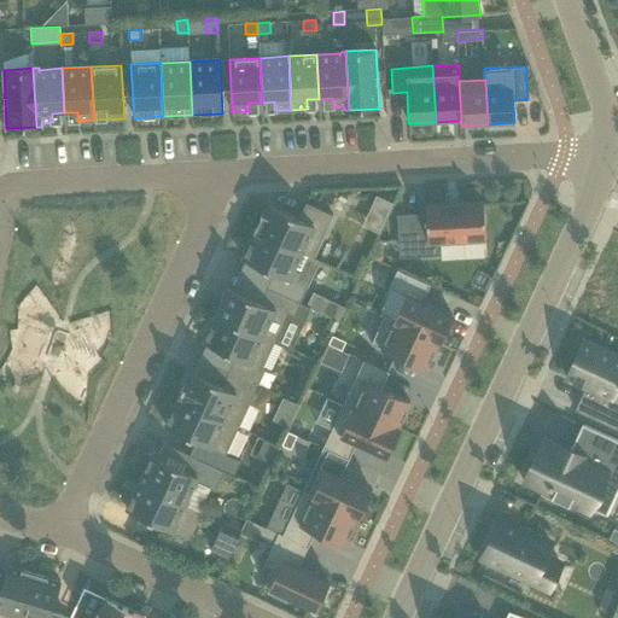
[(375,196),(371,207),(388,214),(392,203),(375,196)]
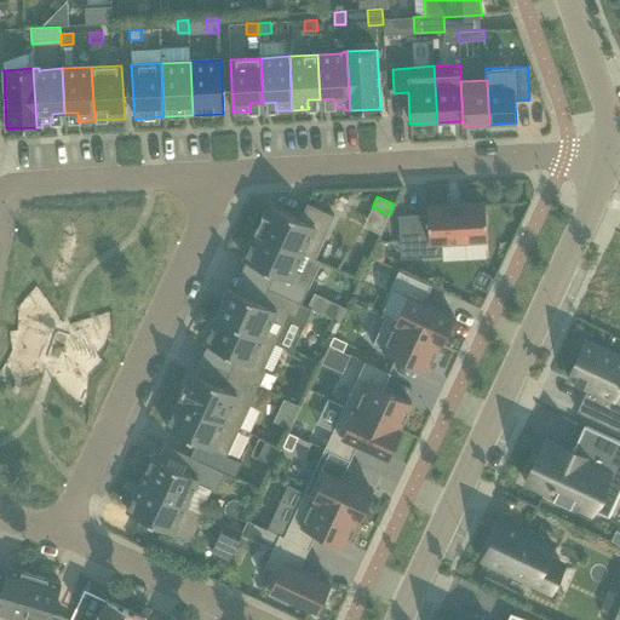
[(487,241),(484,202),(426,205),(429,239),(405,240),(405,258),(442,256),(441,245),(487,241)]
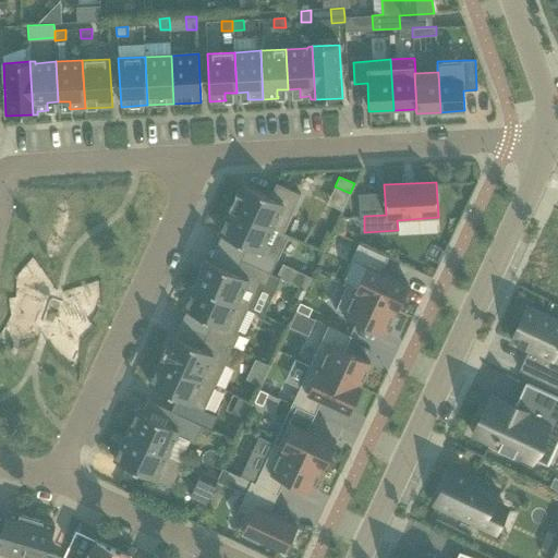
[(282,233),(282,232),(301,194),(276,183),(269,197),(242,185),(238,194),(237,194),(229,209),(230,210),(231,209),(282,233)]
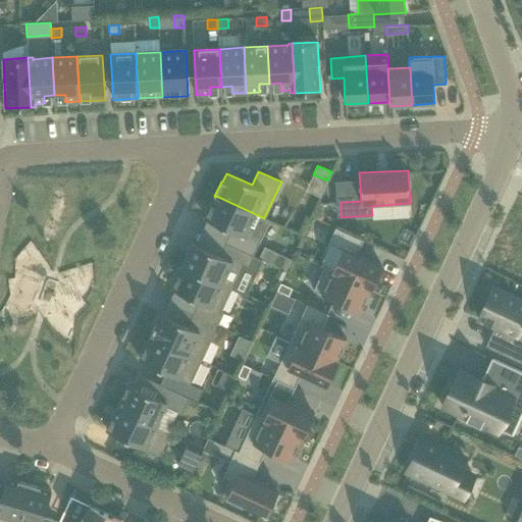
[(353,179),(334,181),(337,201),(356,198),(353,179)]
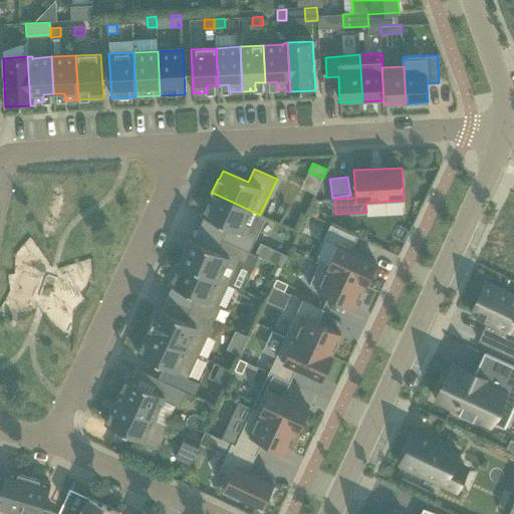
[(213,193),(212,194),(202,216),(228,227),(222,239),(249,252),(265,217),(260,214),(260,215),(213,193)]
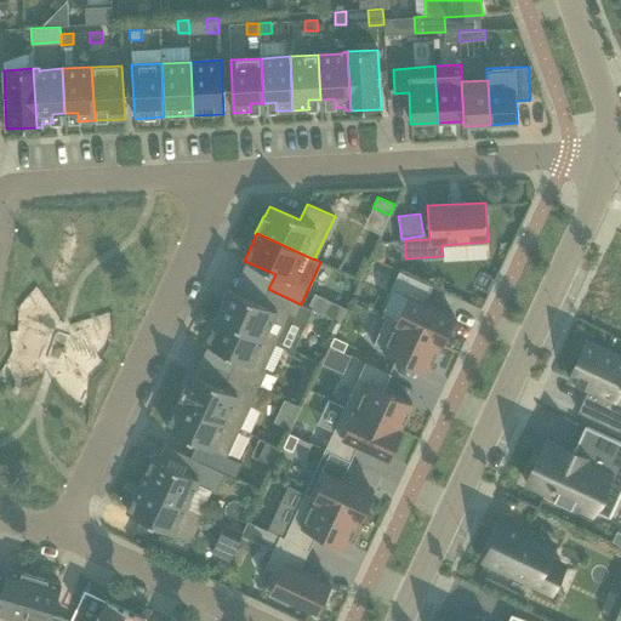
[(393,290),(381,315),(386,318),(442,343),(454,317),(423,302),(432,286),(399,271),(391,289),(393,290)]
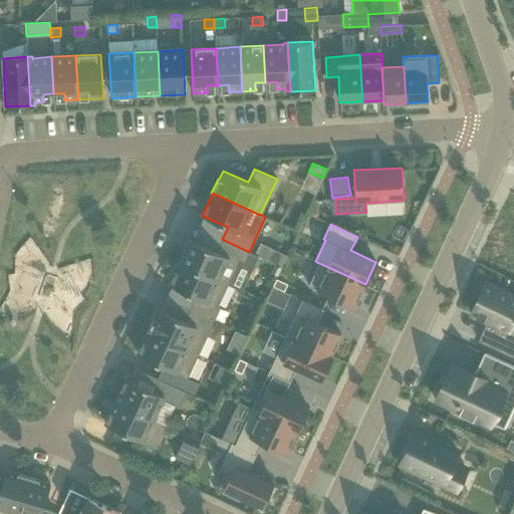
[(249,252),(222,239),(216,252),(190,239),(179,262),(180,263),(181,262),(228,284),(239,260),(244,262),(249,252)]
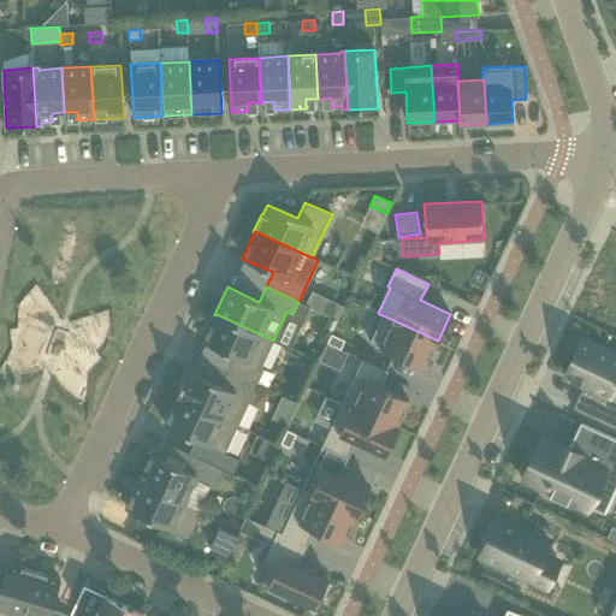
[(329,317),(337,320),(343,307),(336,303),(329,317)]
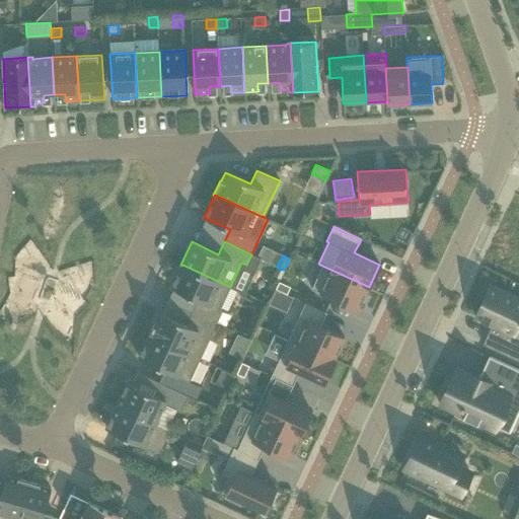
[(182,265),(181,266),(171,288),(198,300),(192,312),(216,323),(223,310),(220,308),(230,287),(182,265)]
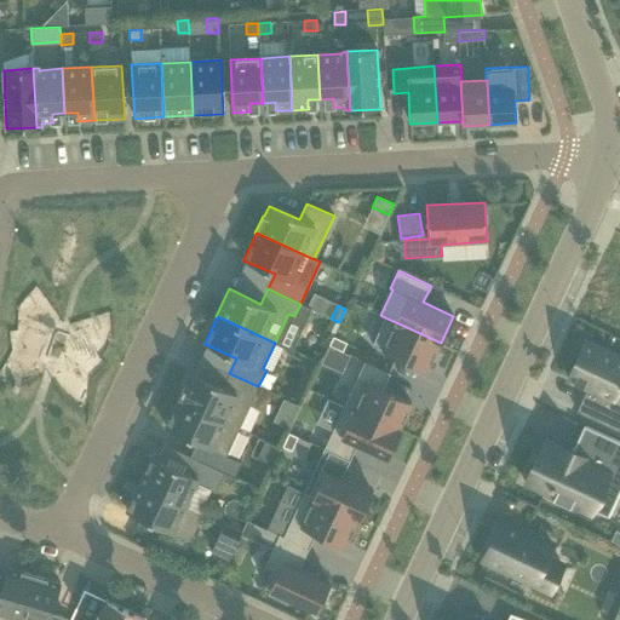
[(385,317),(372,345),(426,369),(438,344),(440,344),(441,343),(385,317)]
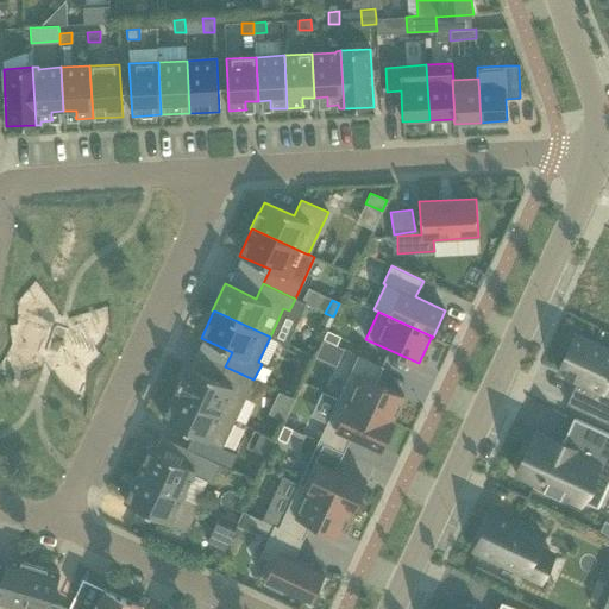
[(327,331),(324,339),(337,345),(340,337),(327,331)]
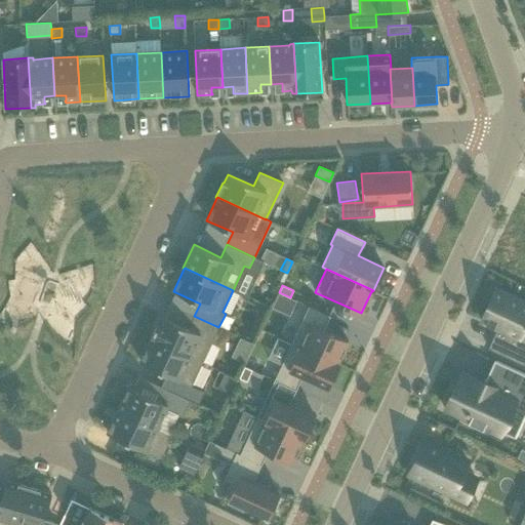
[(524,304),(495,290),(481,321),(497,329),(488,349),(524,365),(524,335),(521,334),(524,324),(524,304)]
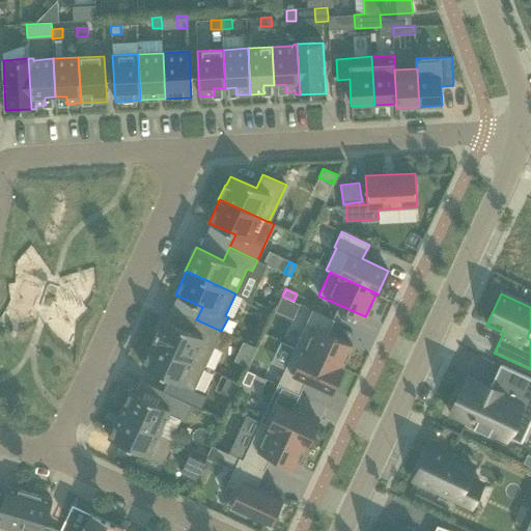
[(312,309),(295,347),(341,368),(352,345),(328,334),(334,319),(312,309)]
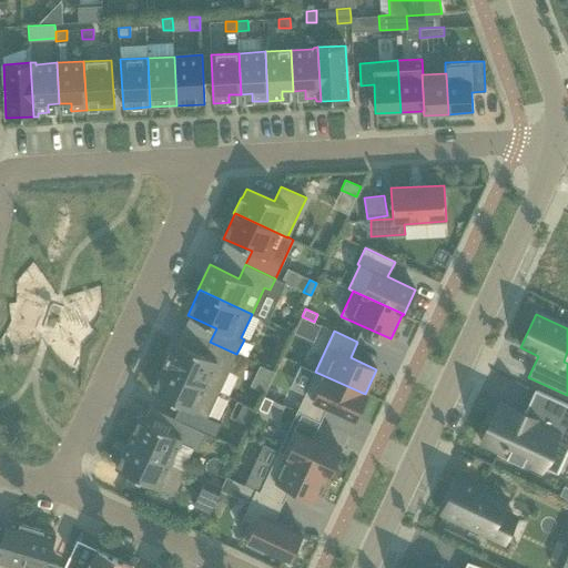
[(236,354),(210,342),(203,355),(175,342),(174,345),(172,345),(162,367),(163,368),(163,367),(219,393),(236,354)]
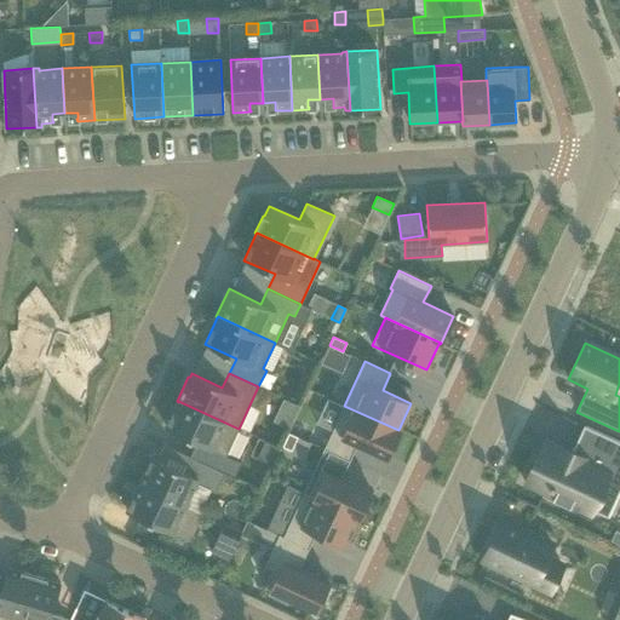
[(178,401),(178,402),(166,428),(196,442),(190,457),(205,464),(219,471),(239,429),(178,401)]
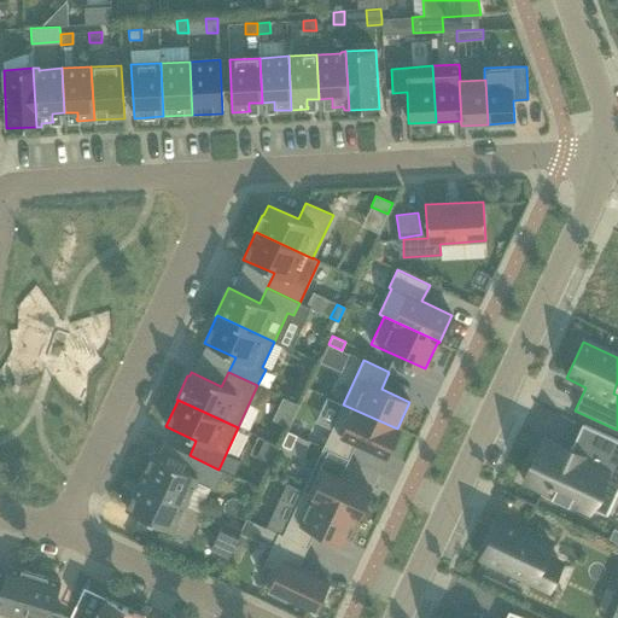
[(343,404),(322,448),(348,460),(356,443),(386,458),(400,429),(397,429),(343,404)]
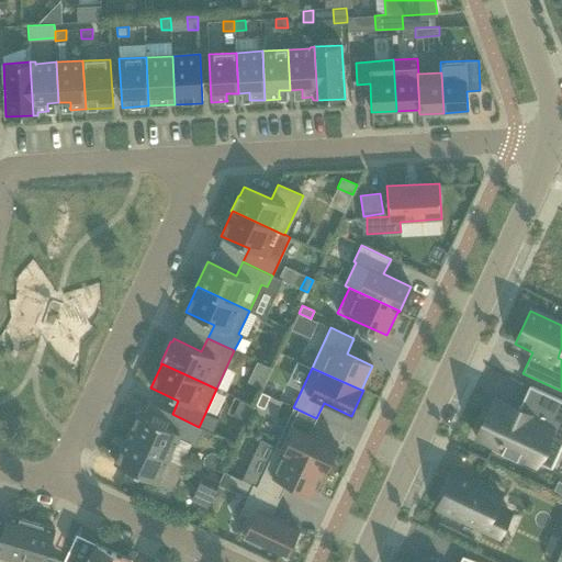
[(494,397),(476,438),(536,465),(554,426),(561,429),(561,401),(529,385),(518,409),(494,397)]
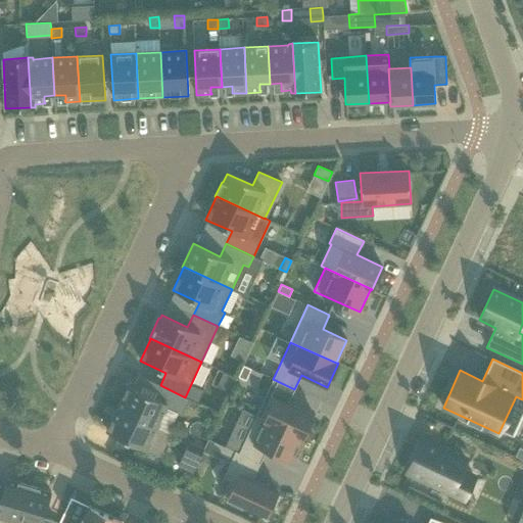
[(243,366),(238,377),(246,380),(251,369),(243,366)]
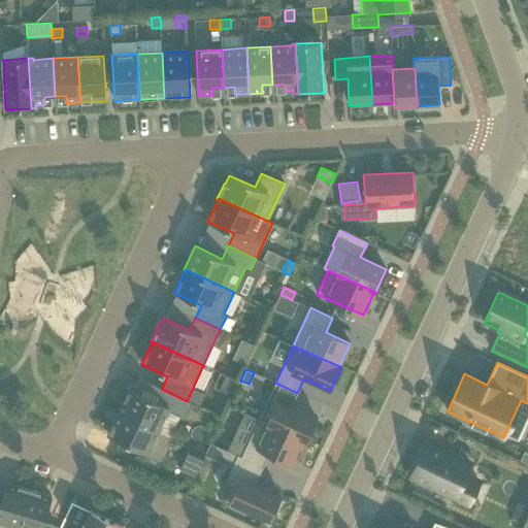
[(130,389),(119,413),(158,431),(158,430),(174,395),(162,389),(139,378),(133,391),(130,389)]
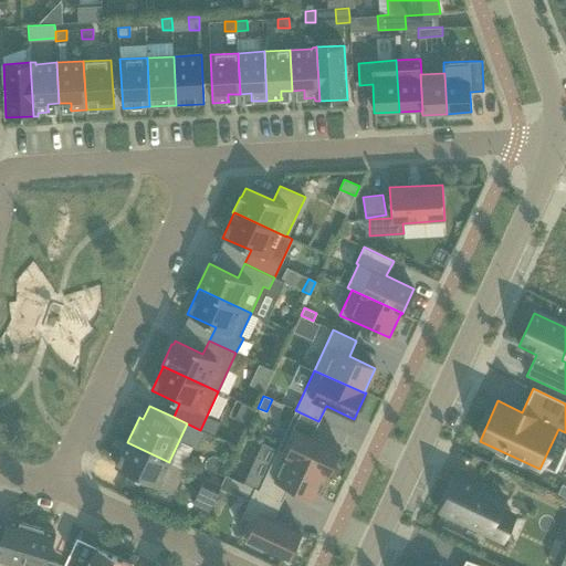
[(282,451),(282,452),(326,473),(326,474),(327,475),(339,449),(293,428),(282,451)]
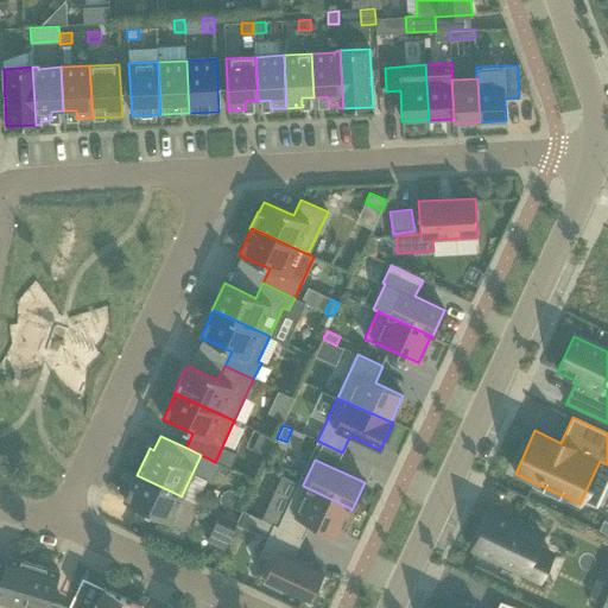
[(182,496),(137,475),(125,501),(187,531),(200,504),(182,495),(182,496)]
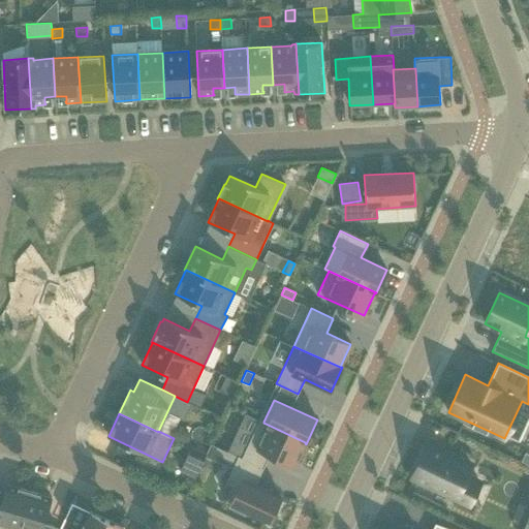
[(242,458),(241,458),(263,468),(270,455),(294,466),(305,443),(305,442),(263,423),(263,422),(259,419),(242,458)]
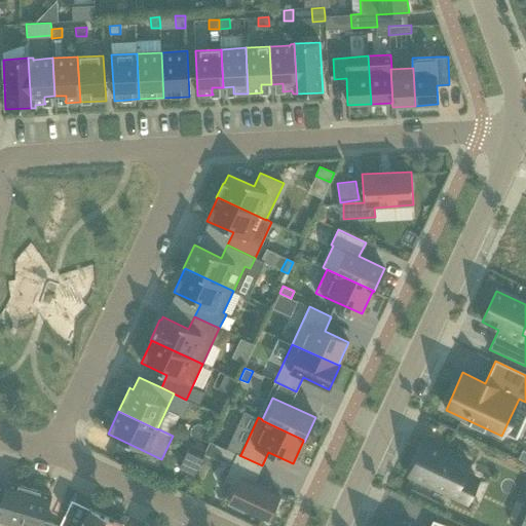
[(426,442),(410,476),(466,501),(477,479),(463,473),(468,461),(426,442)]
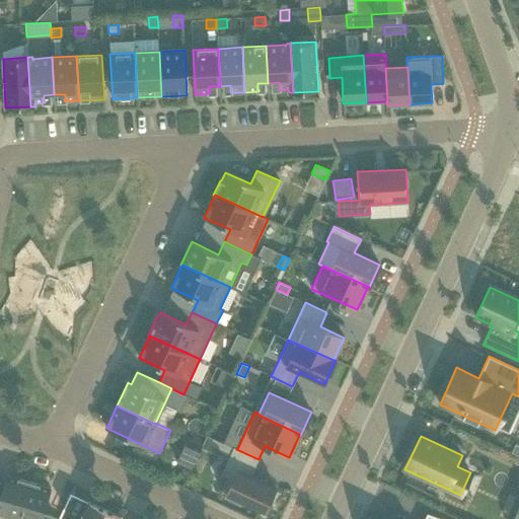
[(176,462),(192,468),(203,445),(202,445),(188,438),(176,462)]
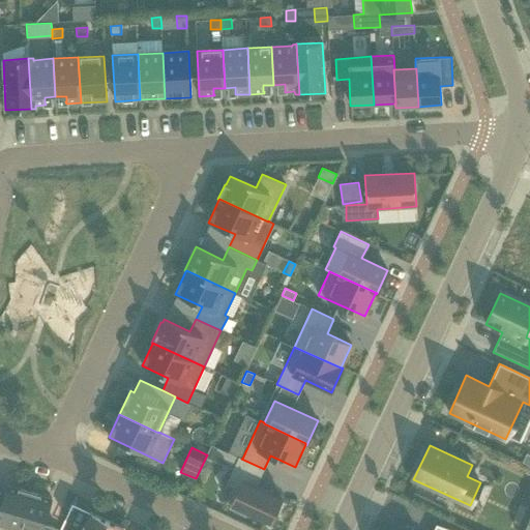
[(238,457),(226,483),(233,488),(226,502),(231,504),(229,508),(245,516),(246,511),(270,523),(282,498),(256,487),(264,469),(241,459),(242,459),(238,457)]
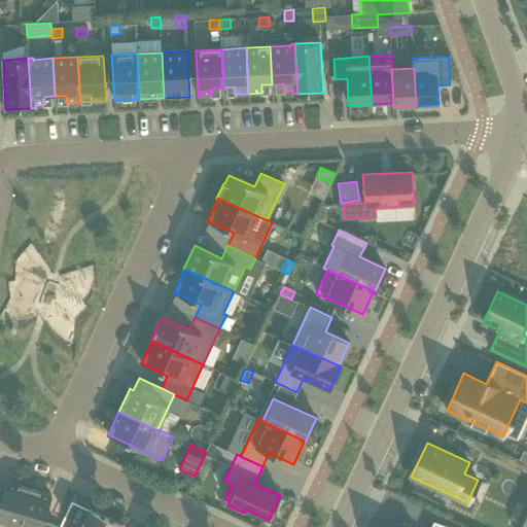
[(0,526),(18,526),(29,489),(7,483),(0,505),(0,526)]
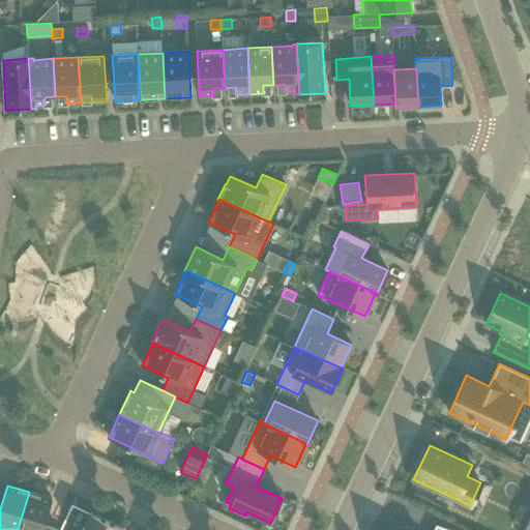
[(52,499),(29,492),(18,529),(41,529),(45,524),(52,499)]
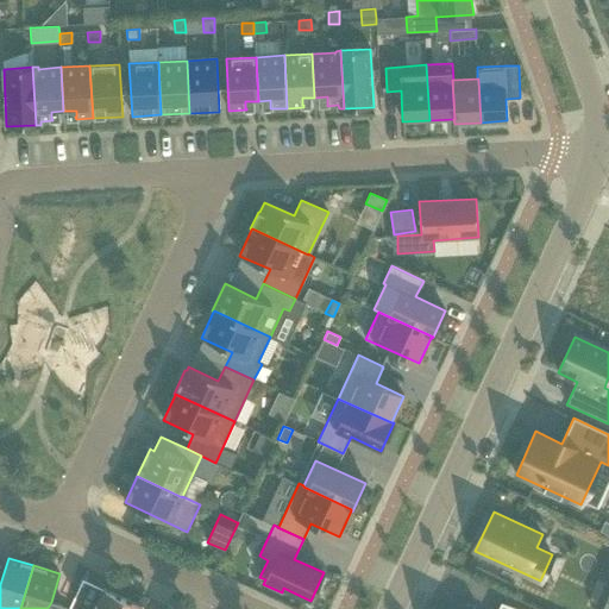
[(118,608),(123,598),(104,590),(96,604),(94,608),(118,608)]
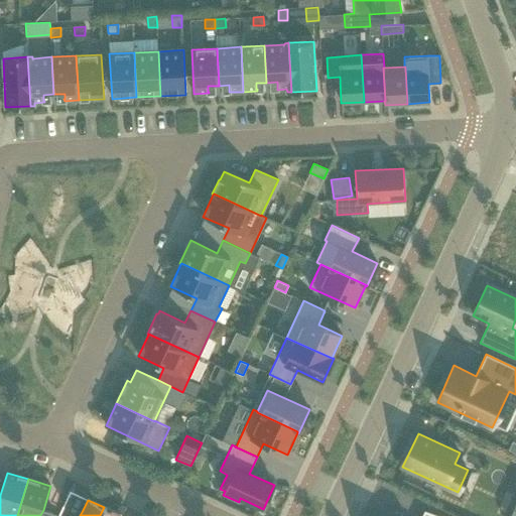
[(100,515),(120,515),(121,515),(104,507),(100,515)]
